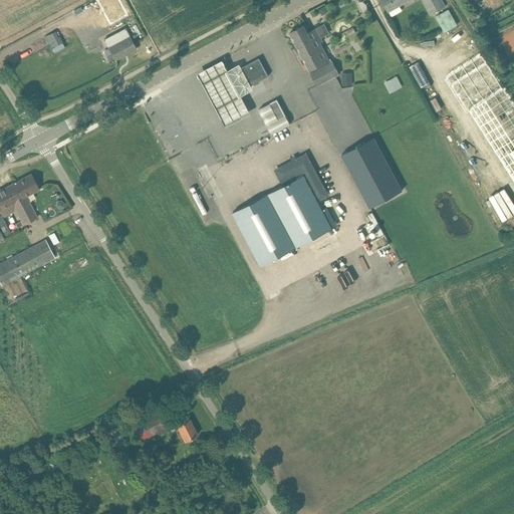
[(127,15),(119,0),(96,0),(109,25),(127,15)]
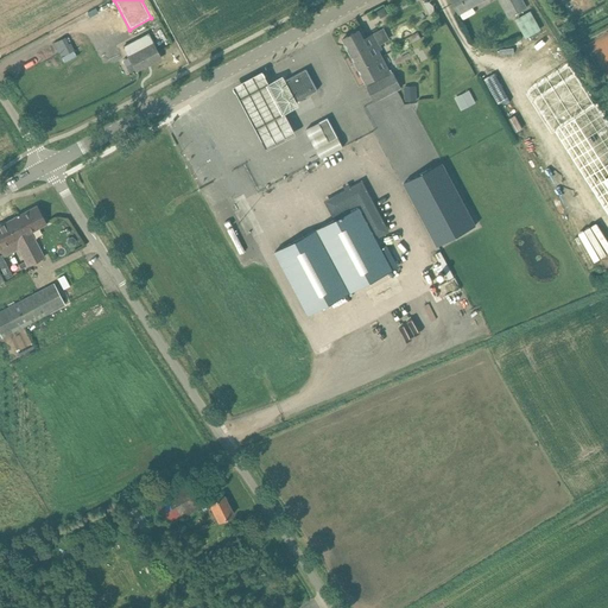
[(526,8),(521,0),(453,0),(460,13),(482,0),(500,0),(510,17),(526,8)]
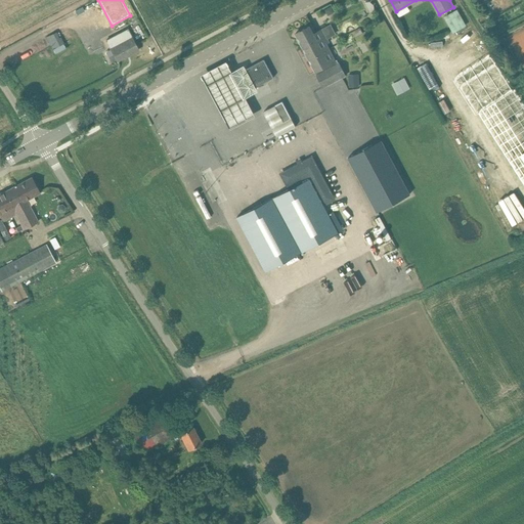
[(446,14),(453,33),(469,26),(461,8),(446,14)]
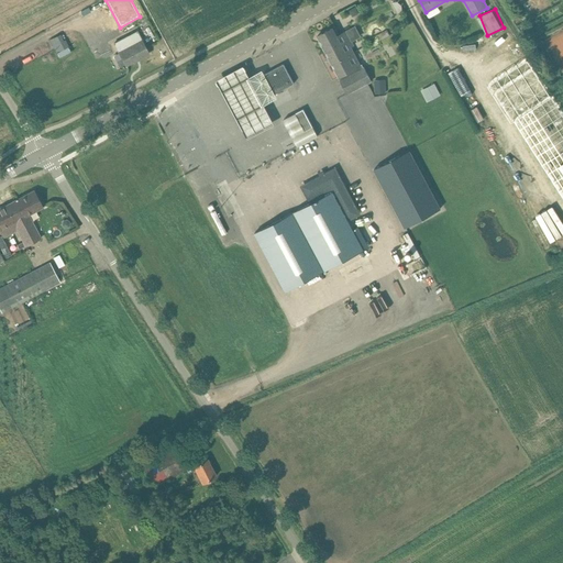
[(526,24),(520,29),(525,34),(530,31),(526,24)]
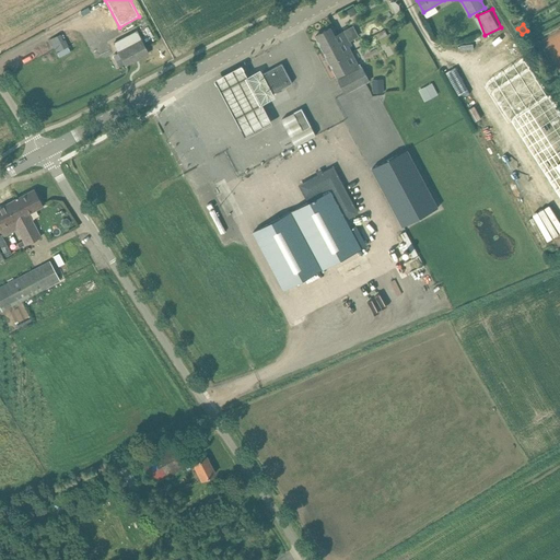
[(333,26),(315,36),(337,77),(338,77),(339,79),(338,80),(346,93),(370,81),(362,67),(361,68),(360,65),(359,65),(350,47),(351,46),(343,31),(337,35),(333,26)]
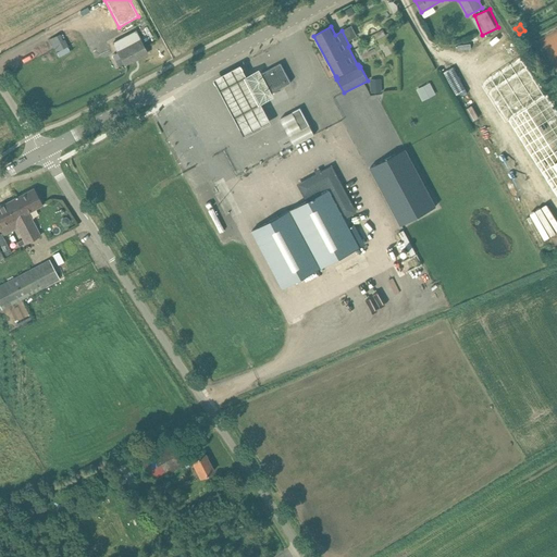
[(147,53),(141,44),(139,40),(118,51),(124,64),(138,58),(147,53)]
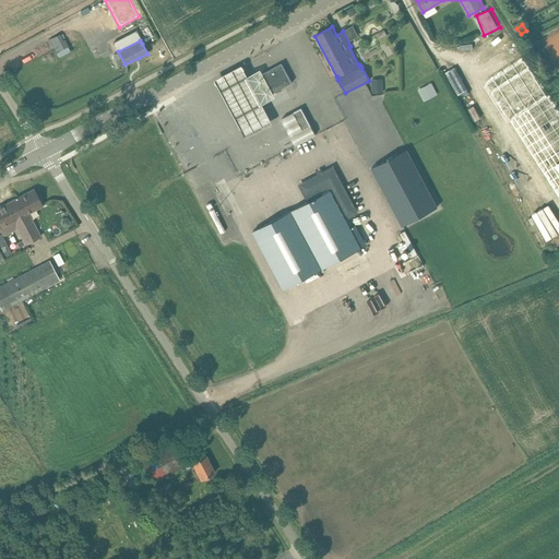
[(261,74),(258,76),(269,95),(273,93),(292,83),(282,63),(261,74)]
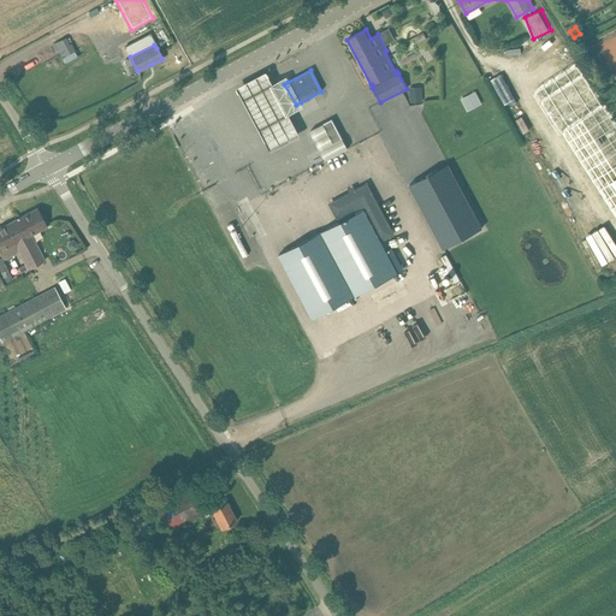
[(284,84),(288,82),(286,78),(272,86),(266,75),(236,90),(271,154),(300,138),(289,118),(303,110),(301,102),(296,105),(284,84)]
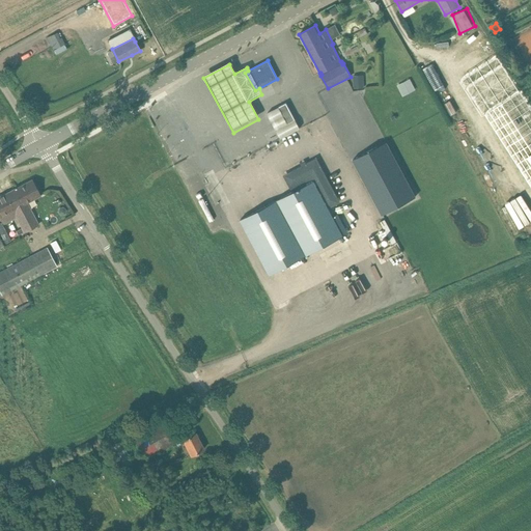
[(530,188),(530,111),(501,64),(463,89),(487,128),(491,126),(530,188)]
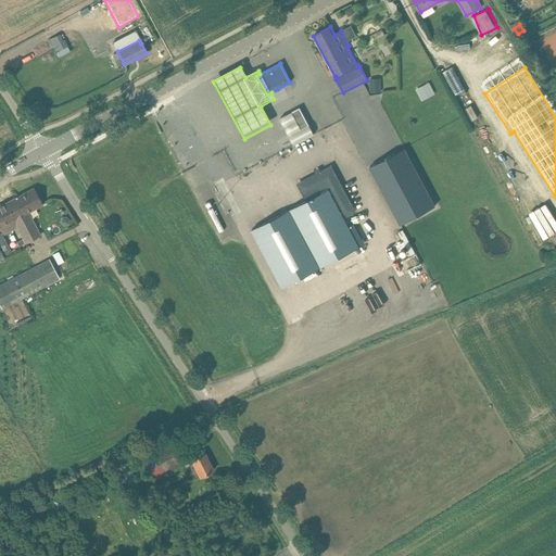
[(371,92),(382,92),(381,78),(370,78),(371,92)]
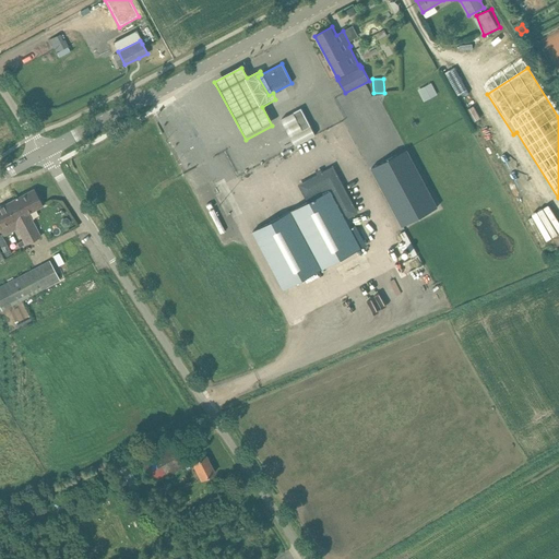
[(419,88),(425,100),(439,94),(432,82),(419,88)]
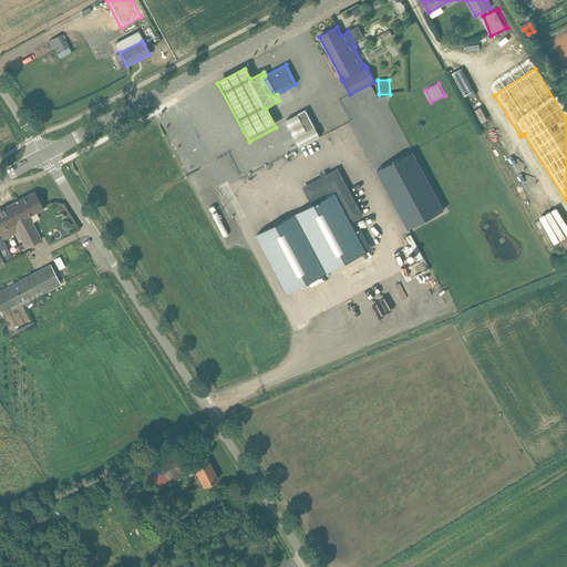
[(487,120),(481,107),(475,111),(482,123),(487,120)]
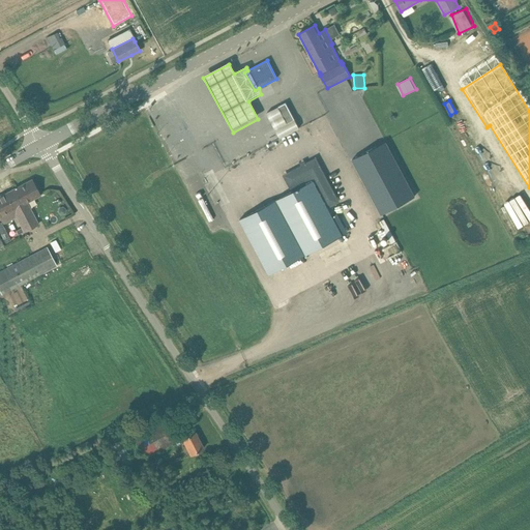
[(287,124),(295,120),(286,104),(278,107),(287,124)]
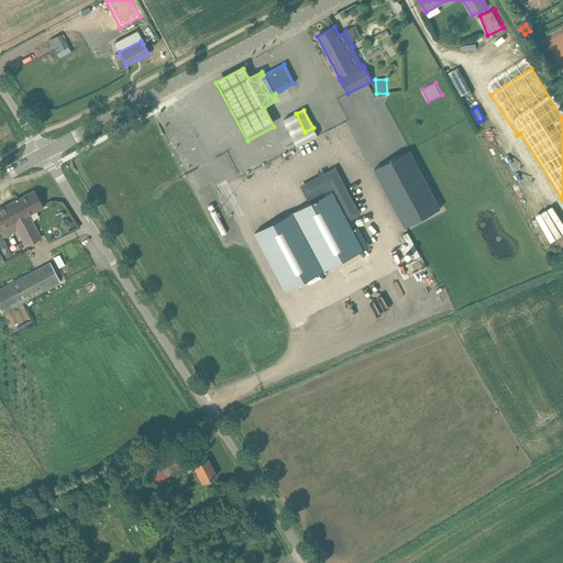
[(488,135),(500,129),(498,124),(486,130),(488,135)]
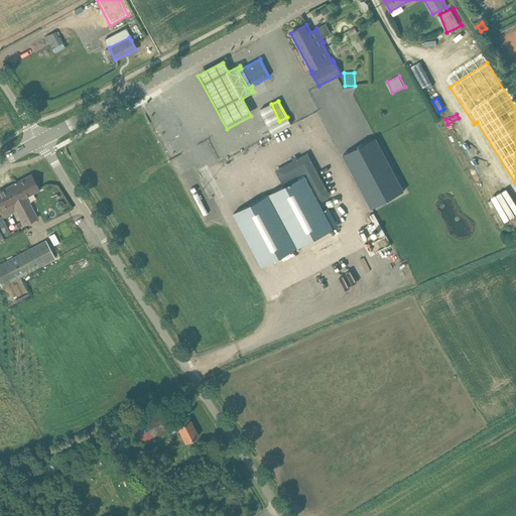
[(376,139),(344,155),(371,208),(403,190),(376,139)]
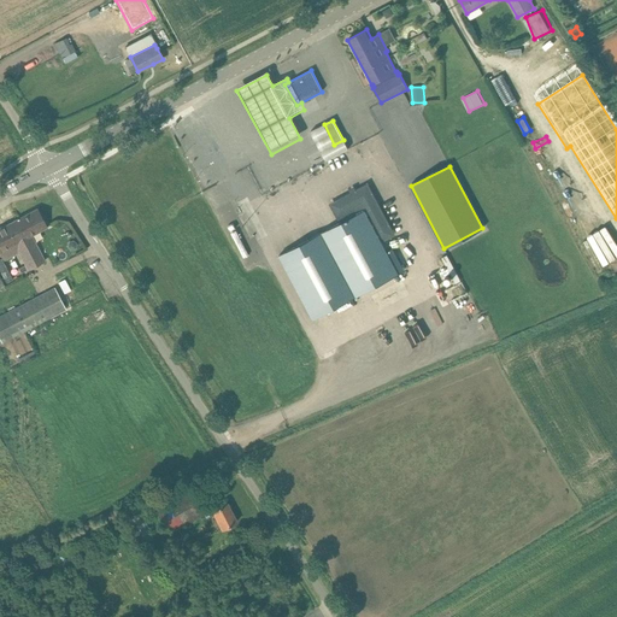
[(394,238),(372,197),(368,186),(331,205),(341,222),(280,256),(313,319),(398,274),(382,244),(394,238)]
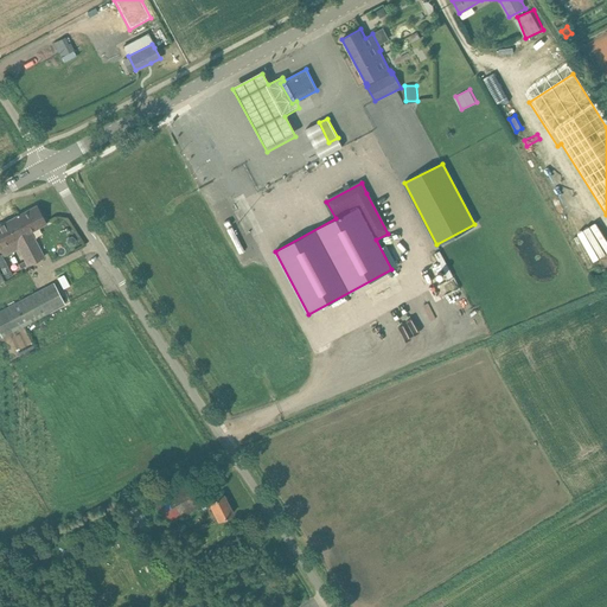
[(37,205),(6,222),(12,232),(7,236),(14,250),(19,248),(29,266),(44,257),(31,231),(46,223),(37,205)]
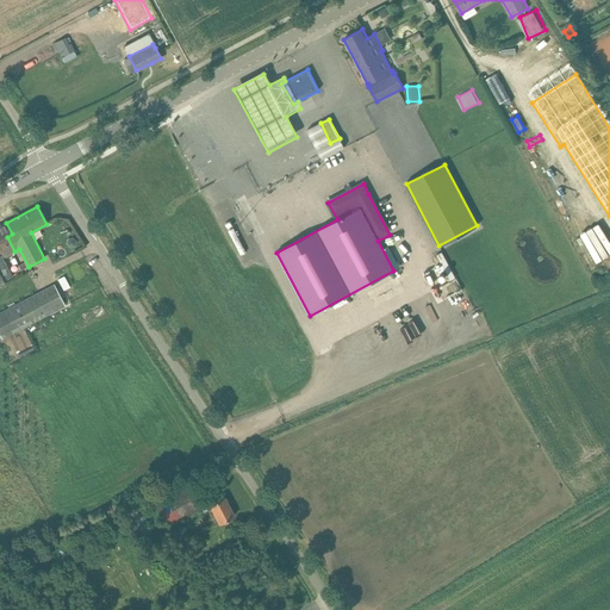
[(0,249),(4,257),(14,251),(7,237),(12,234),(6,223),(0,225),(0,249)]
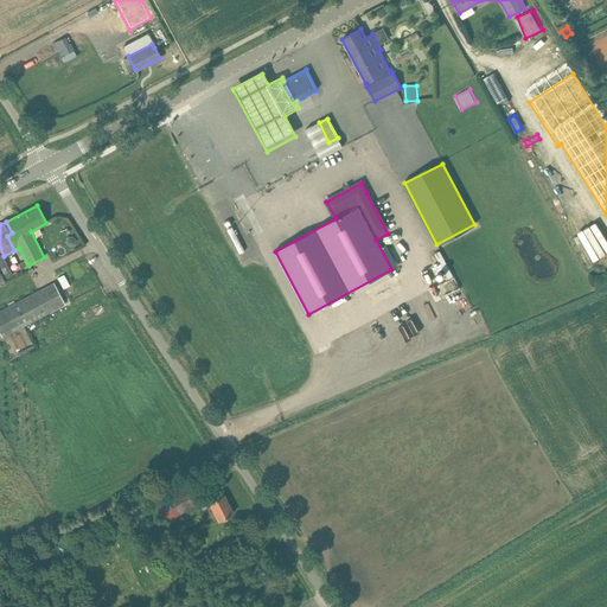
[(12,275),(1,255),(0,255),(0,266),(6,279),(12,275)]
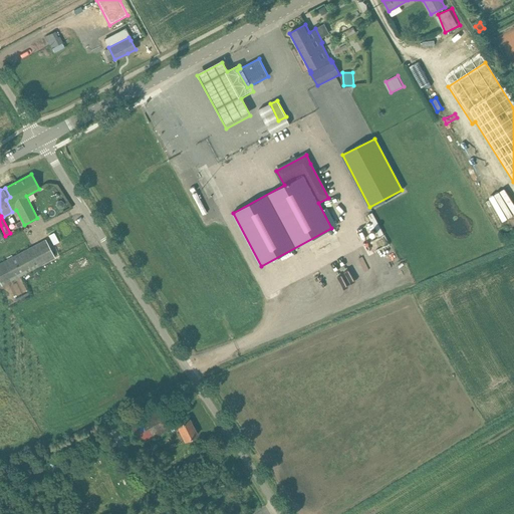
[(45,240),(3,262),(0,263),(0,286),(55,258),(45,240)]
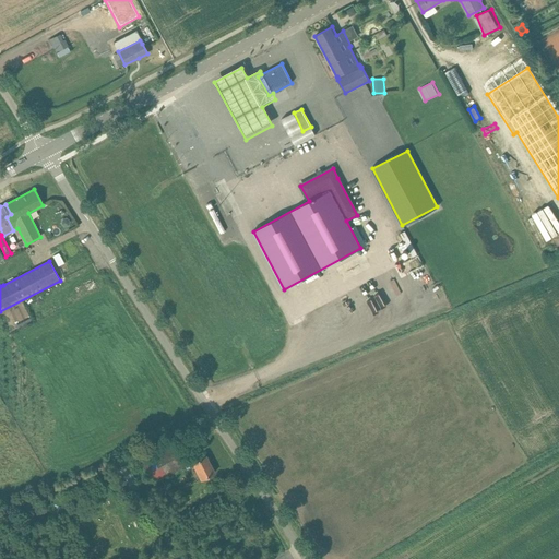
[(178,440),(168,445),(142,460),(154,483),(186,466),(187,470),(193,466),(201,480),(215,473),(206,455),(197,461),(191,451),(185,454),(178,440)]
